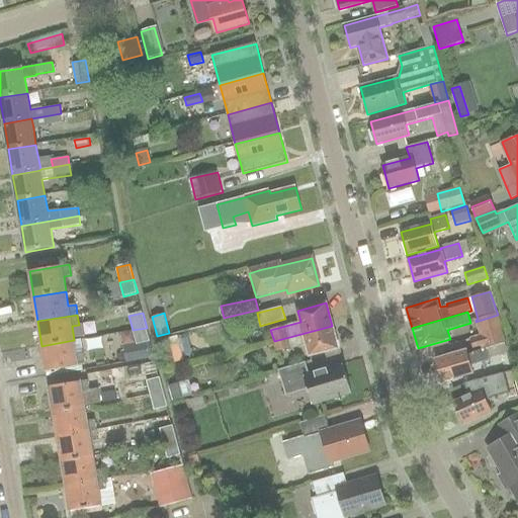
[(502,329),(498,315),(476,322),(480,336),(502,329)]
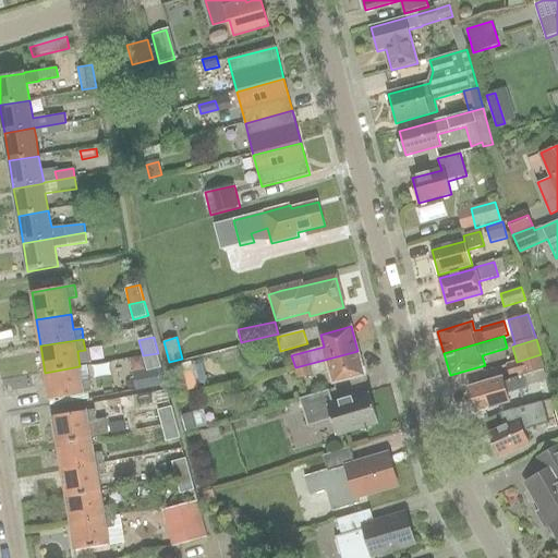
[(364,375),(358,351),(295,367),(299,380),(330,372),(334,384),(364,375)]
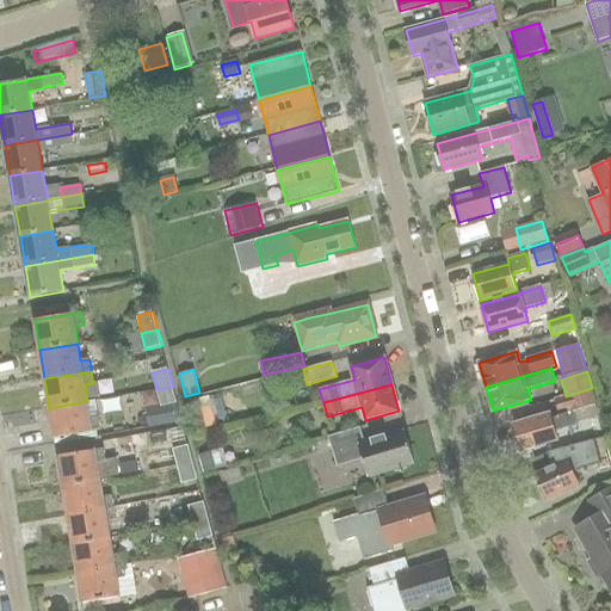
[(178,402),(173,387),(156,389),(161,407),(178,402)]
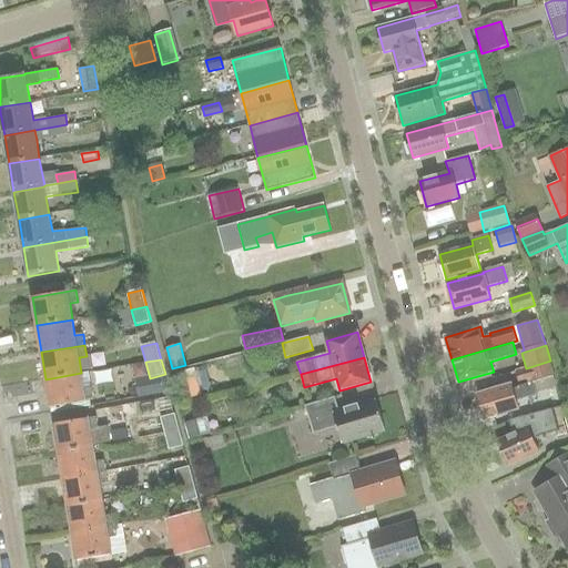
[(555,374),(550,361),(526,368),(516,371),(520,383),(478,394),(485,419),(518,409),(516,402),(538,395),(534,379),(555,374)]
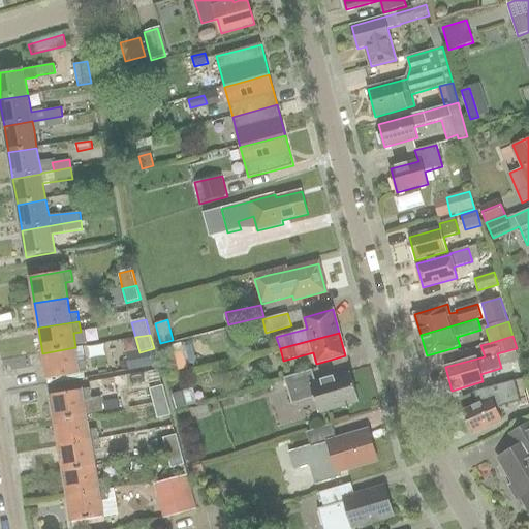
[(135,337),(124,339),(127,354),(139,352),(135,337)]
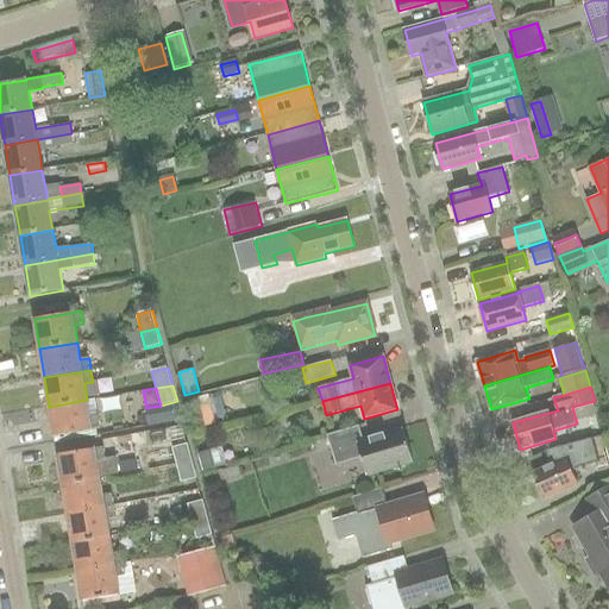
[(187,401),(194,428),(213,424),(205,396),(187,401)]
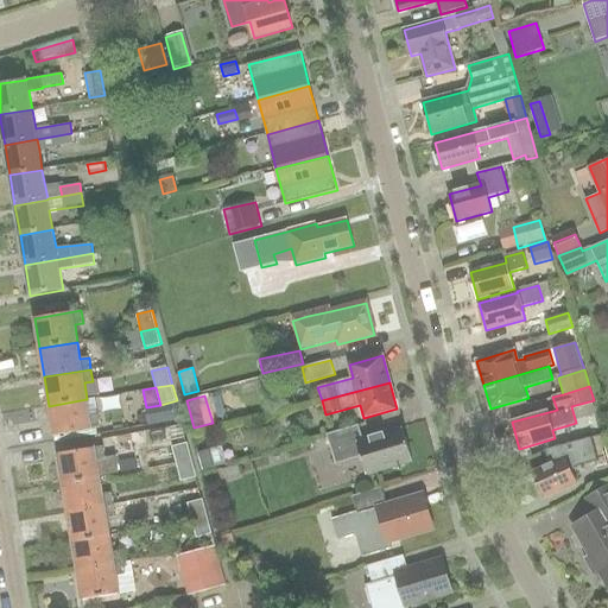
[(90,417),(87,399),(49,406),(54,436),(101,428),(99,415),(90,417)]
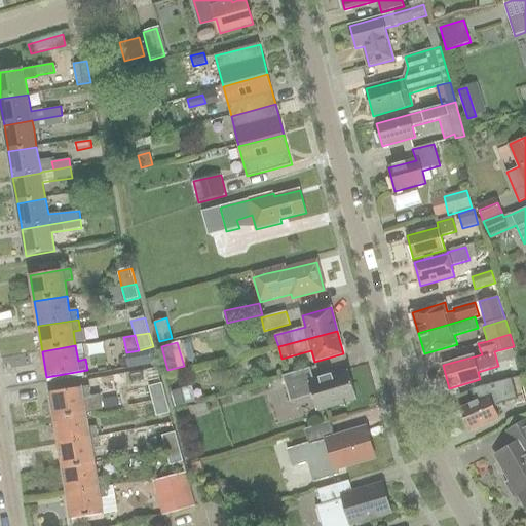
[(151,364),(148,349),(126,352),(128,368),(151,364)]
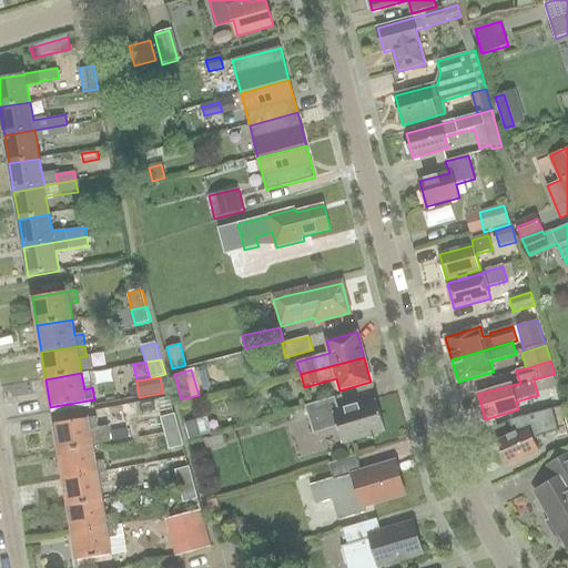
[(377,434),(386,430),(376,399),(359,405),(358,404),(344,407),(345,409),(340,411),(335,397),(305,406),(314,434),(337,427),(343,444),(367,436),(368,439),(378,436),(377,434)]
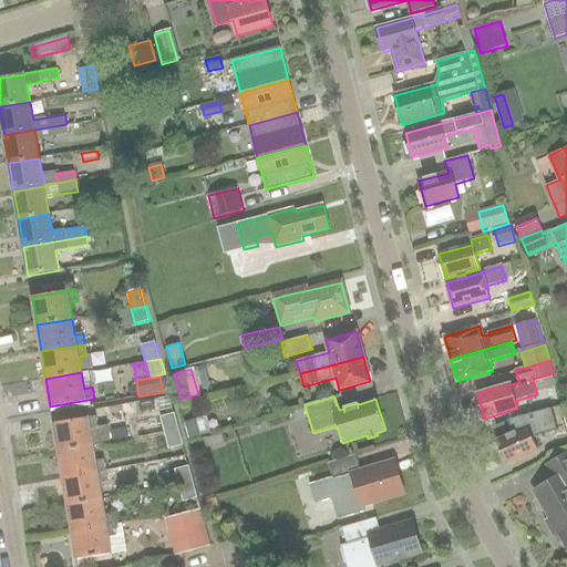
[(179,431),(175,413),(161,416),(165,433),(179,431)]
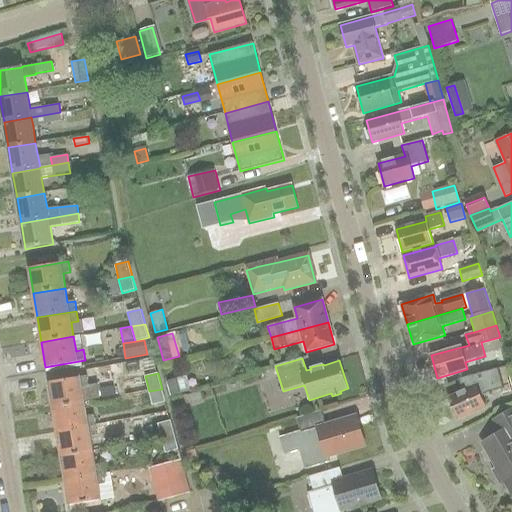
[(87,376),(48,382),(52,407),(84,402),(101,399),(99,386),(89,387),(87,376)]
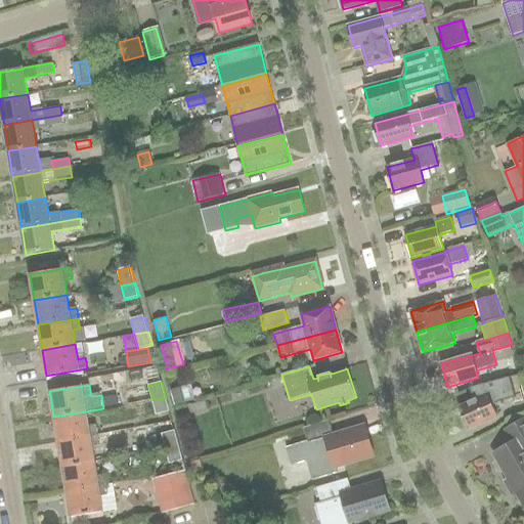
[(174,399),(176,407),(194,401),(190,385),(172,390),(174,399)]
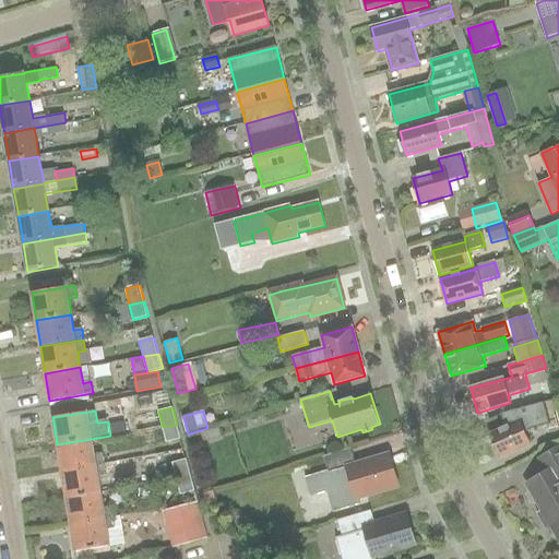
[(524,431),(538,426),(532,411),(518,417),(520,420),(489,433),(495,444),(492,445),(498,456),(499,455),(500,458),(530,444),(524,431)]
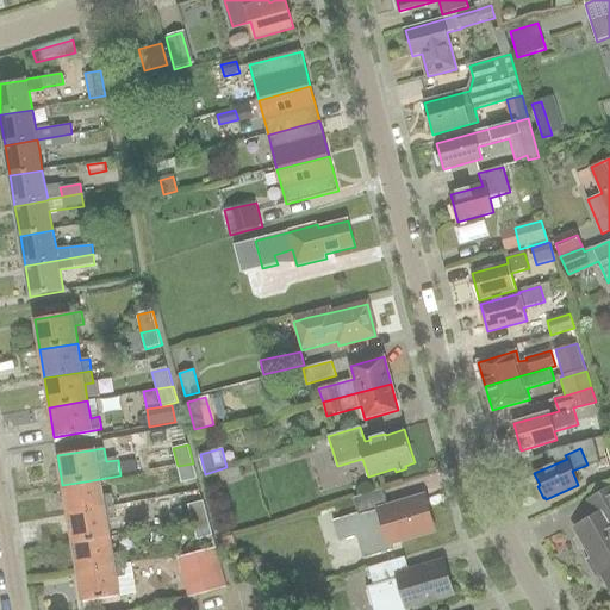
[(197,479),(193,464),(178,466),(182,483),(197,479)]
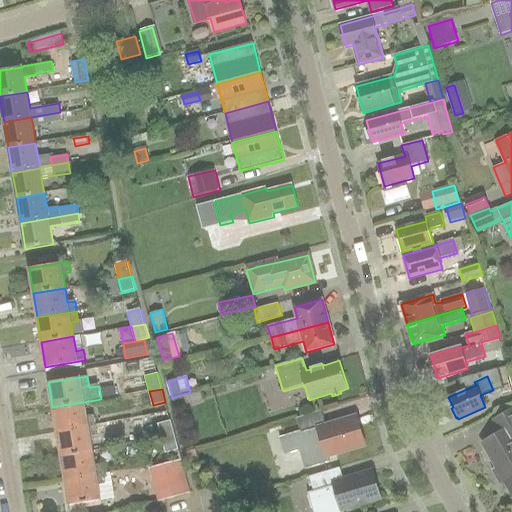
[(202,400),(200,392),(188,395),(190,403),(202,400)]
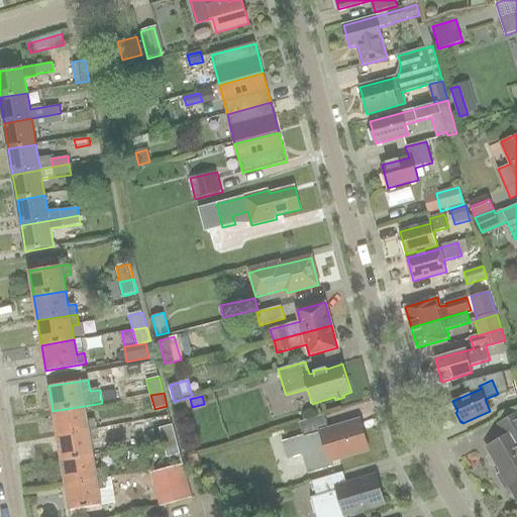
[(88,420),(85,406),(53,411),(58,436),(97,429),(95,419),(88,420)]
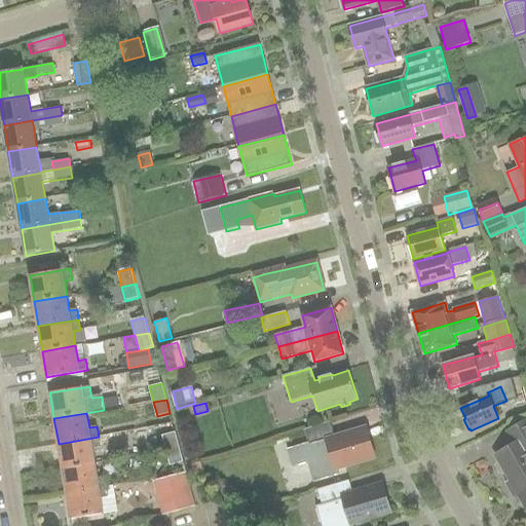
[(525,421),(508,433),(515,445),(496,455),(511,481),(509,483),(517,496),(518,495),(525,508),(525,421)]
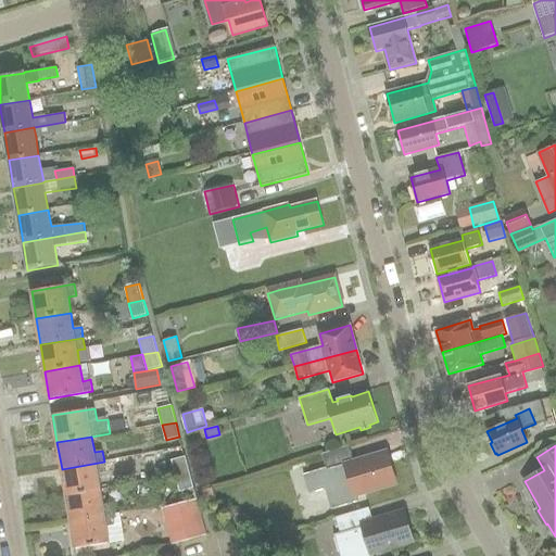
[(349,446),(321,455),(326,469),(303,476),(310,494),(326,490),(332,510),(357,503),(355,495),(396,483),(387,452),(354,463),(349,446)]
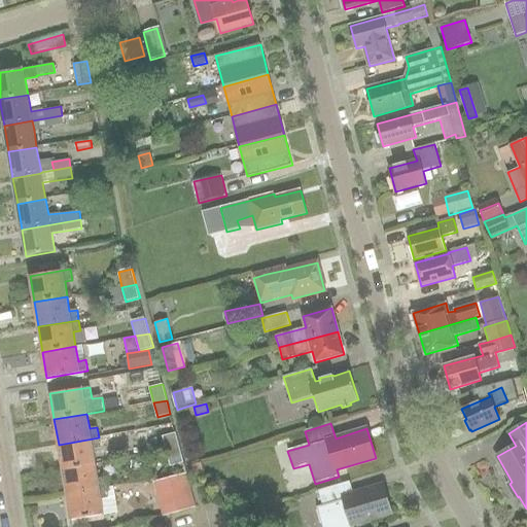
[(180,450),(175,433),(163,437),(167,452),(180,450)]
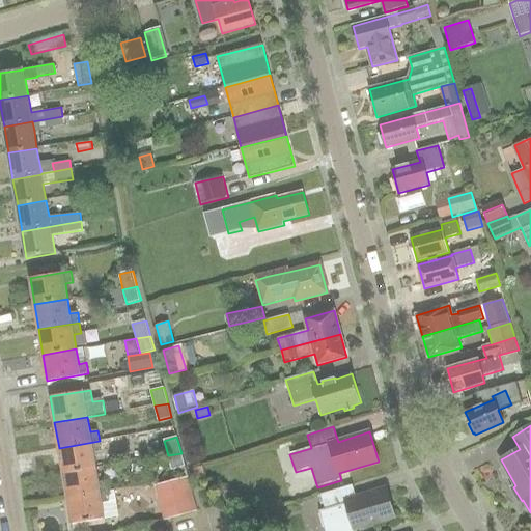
[(102,451),(100,441),(59,448),(63,473),(96,468),(93,452),(102,451)]
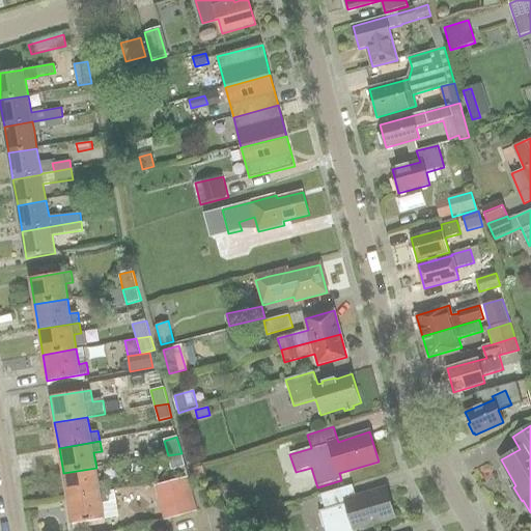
[(185,466),(182,453),(168,455),(172,470),(185,466)]
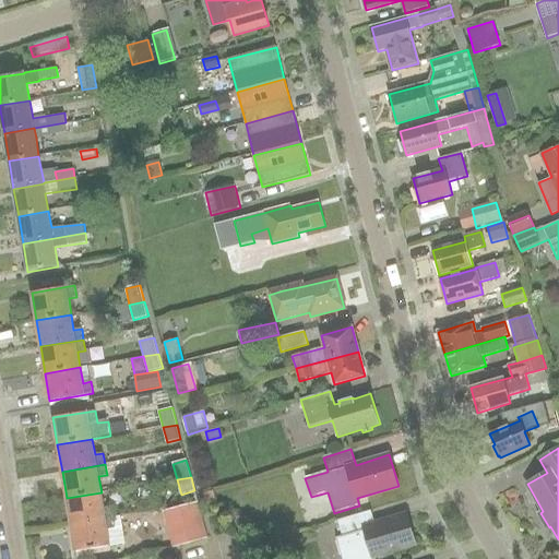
[(204,494),(209,509),(219,507),(215,490),(204,494)]
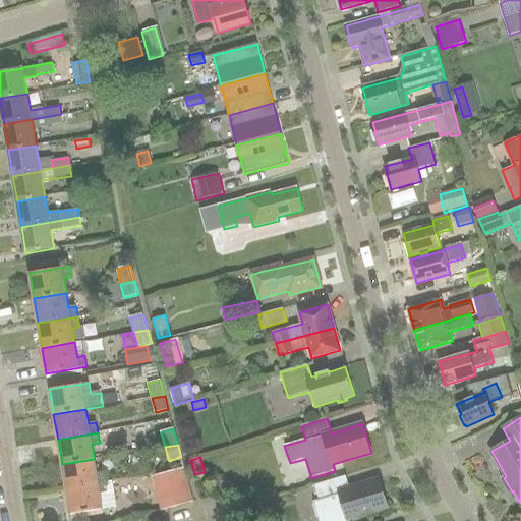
[(97,473),(95,459),(62,464),(66,488),(106,482),(104,471),(97,473)]
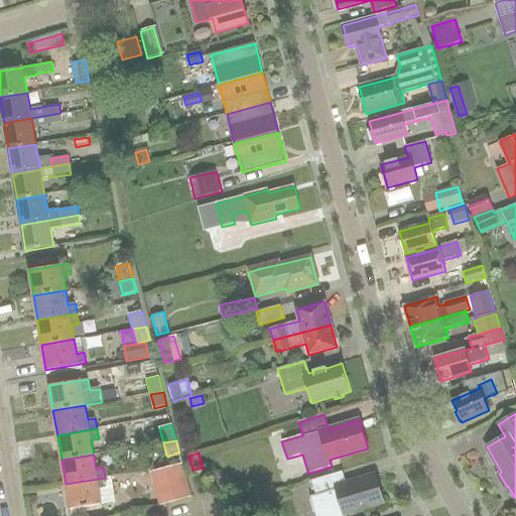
[(188,489),(181,465),(151,473),(159,505),(191,496),(188,489)]
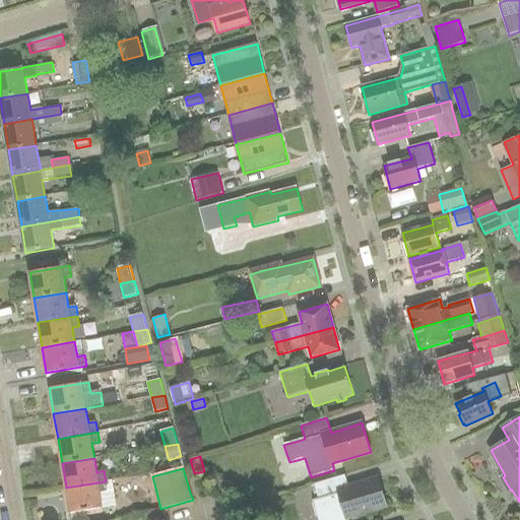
[(314,484),(318,499),(313,501),(318,519),(339,519),(346,518),(387,506),(379,478),(349,488),(345,475),(314,484)]
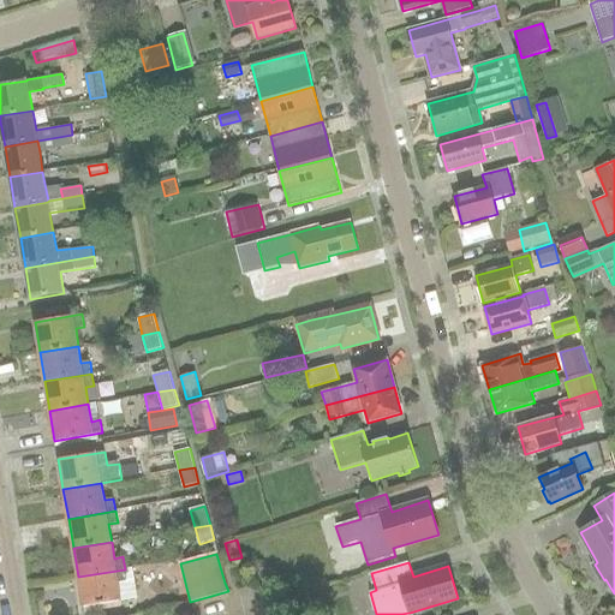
[(133,568),(125,569),(78,577),(83,607),(121,601),(138,598),(133,568)]
